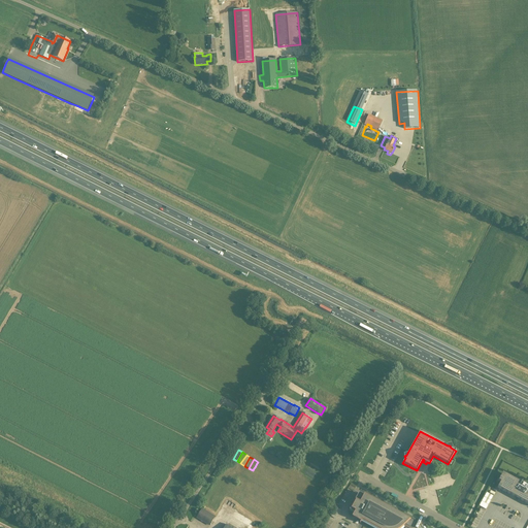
[(229,465),(227,469),(235,474),(238,470),(229,465)]
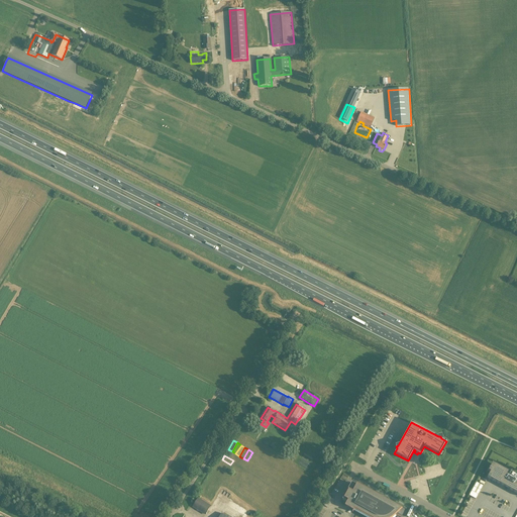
[(255,463),(254,464),(257,468),(264,458),(260,456),(259,458),(257,459),(256,461),(255,463)]
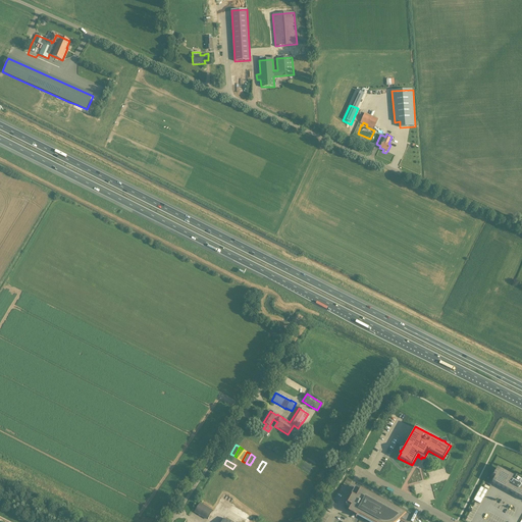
[(266,463),(260,472),(264,474),(269,465),(266,463)]
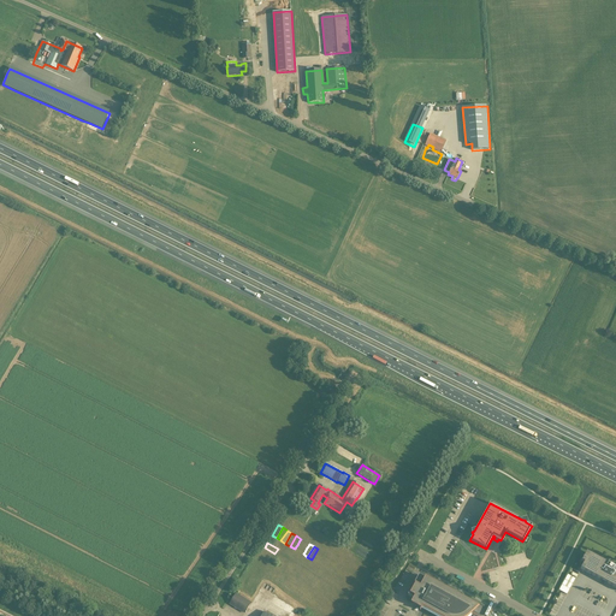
[(265,548),(261,552),(272,558),(274,554),(265,548)]
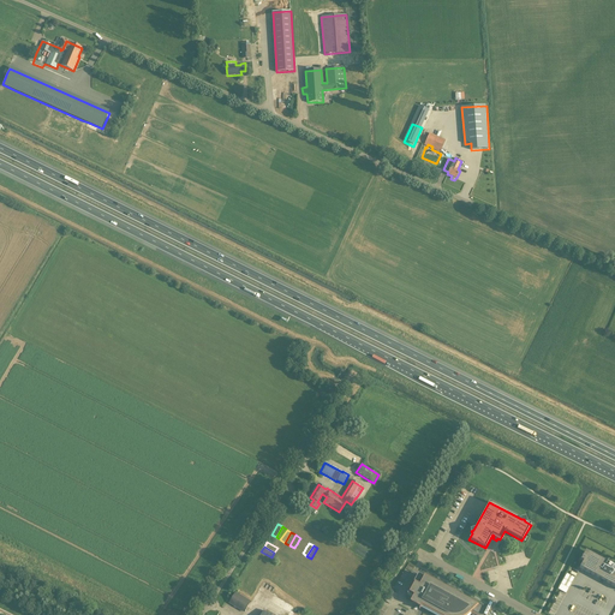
[(317,548),(311,559),(316,561),(322,551),(317,548)]
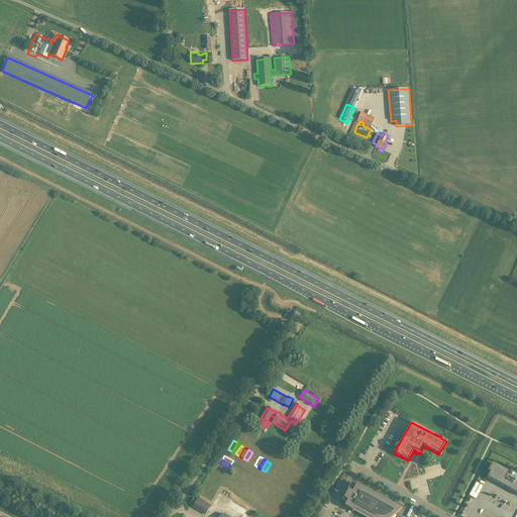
[(219,463),(217,467),(226,473),(228,469),(219,463)]
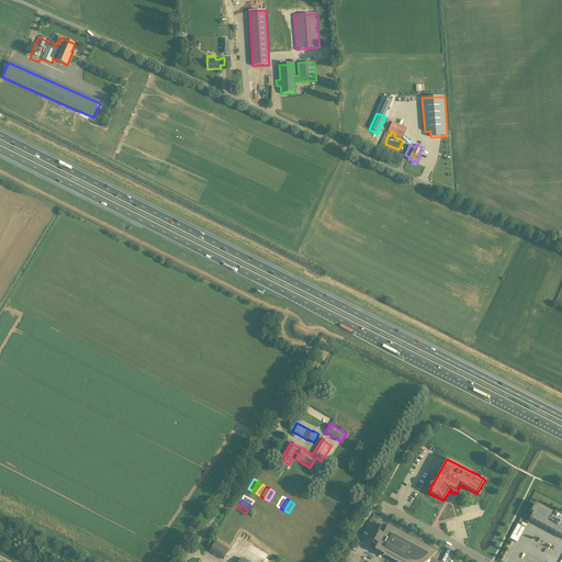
[(294,504),(289,513),(293,515),(299,506),(294,504)]
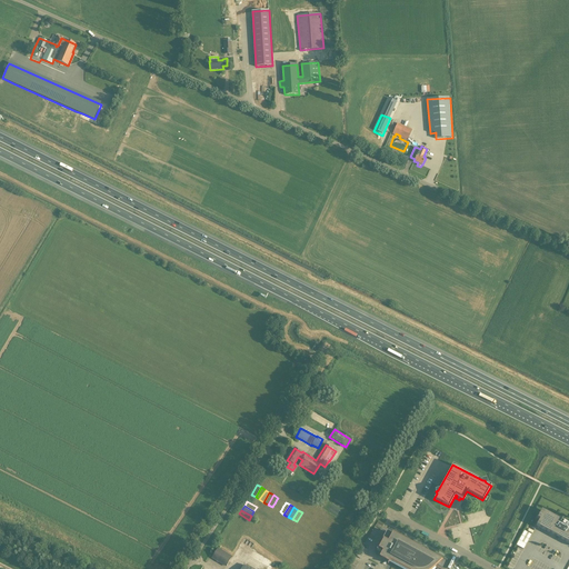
[(568,525),(568,523),(568,522),(562,519),(561,521),(542,511),(539,516),(538,516),(537,518),(539,520),(536,526),(568,543),(568,525)]
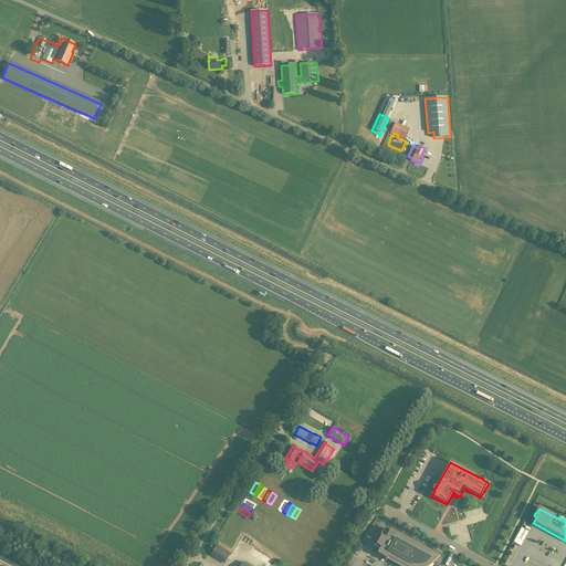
[(301,510),(295,519),(299,522),(304,512),(301,510)]
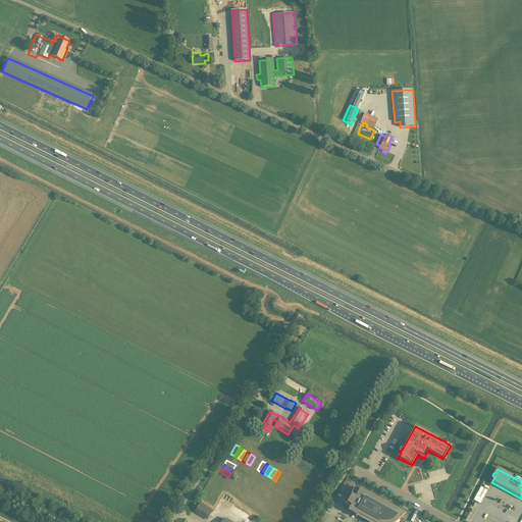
[(219,471),(217,475),(225,480),(228,477),(219,471)]
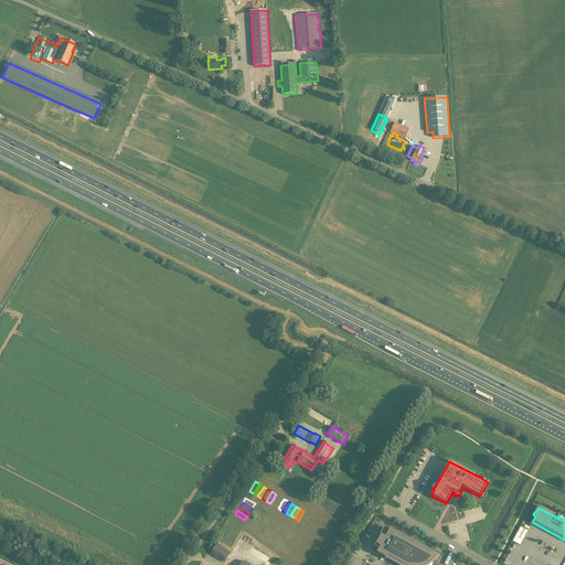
[(235,514),(233,519),(234,520),(236,521),(238,522),(240,523),(242,524),(244,520),(235,514)]
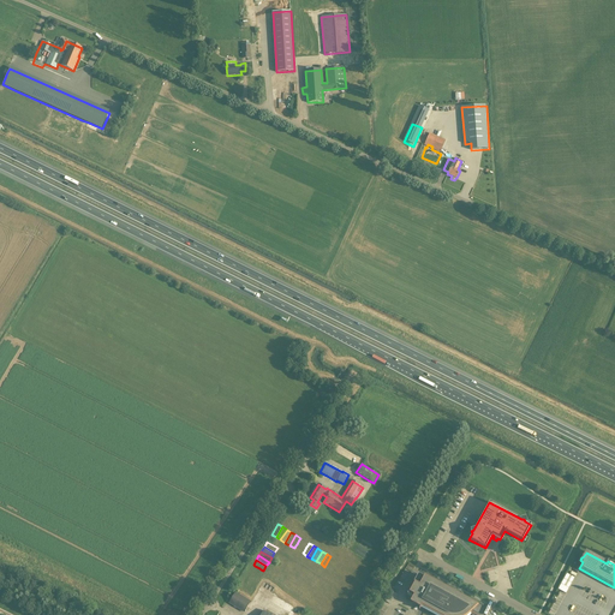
[(310,568),(306,573),(317,579),(320,574),(310,568)]
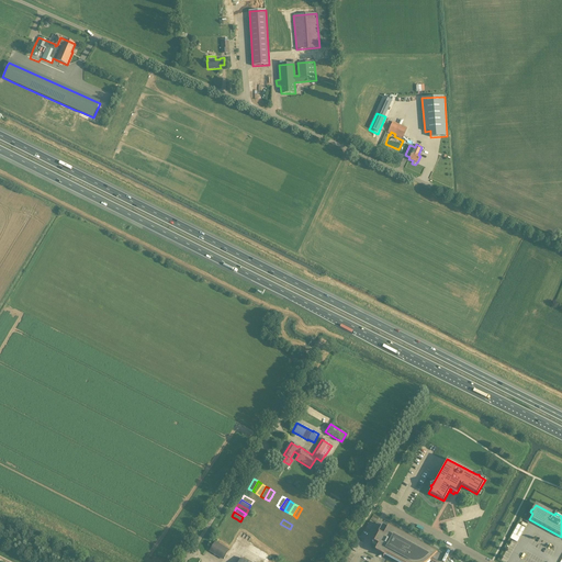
[(280,524),(278,528),(288,534),(290,529),(280,524)]
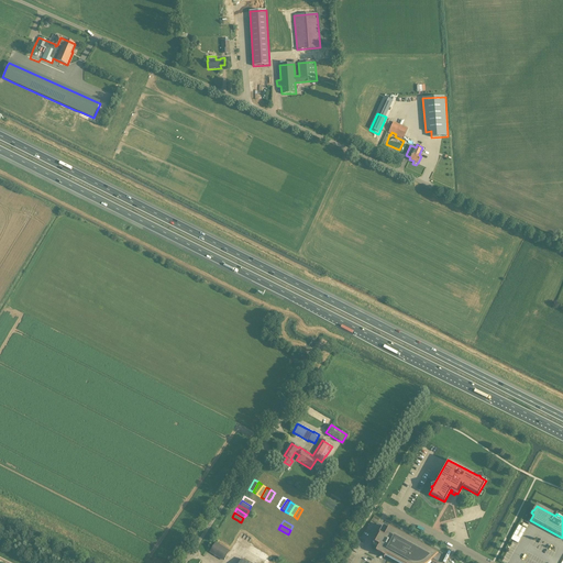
[(511,539),(518,542),(526,528),(519,525),(511,539)]
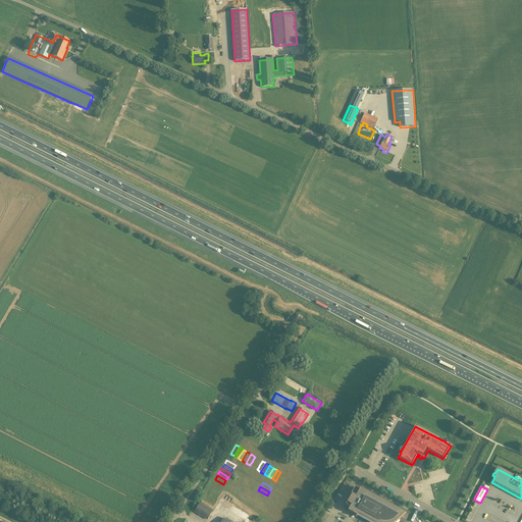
[(357,514),(372,521),(395,521),(396,521),(397,521),(398,520),(399,519),(398,518),(396,517),(394,516),(390,514),(388,513),(386,512),(390,508),(355,487),(346,505),(356,510),(354,514),(357,515),(357,514)]
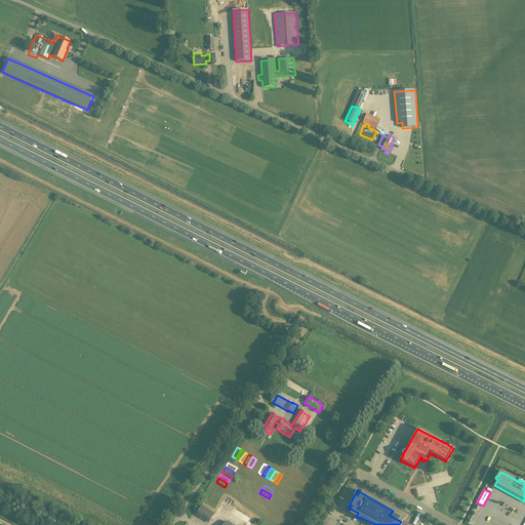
[(259,493),(257,496),(266,501),(269,498),(259,493)]
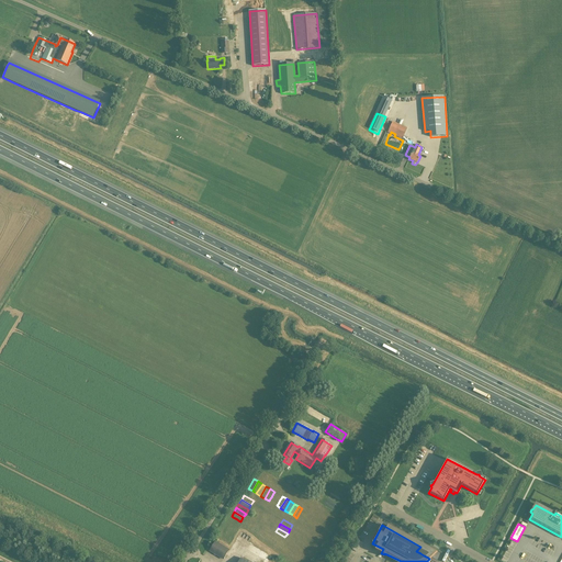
[(276,531),(273,536),(282,541),(284,537),(276,531)]
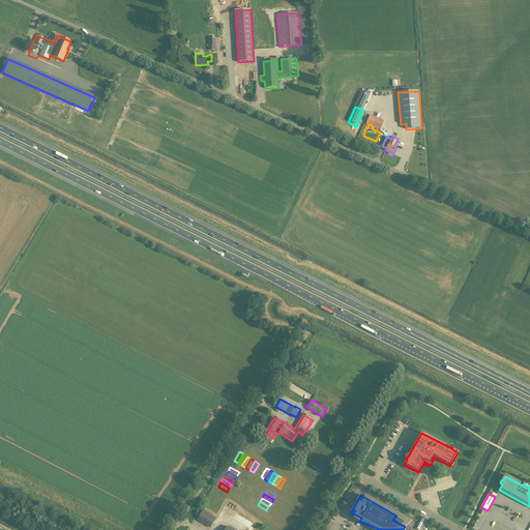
[(258,505),(255,509),(257,510),(259,511),(260,512),(262,513),(264,514),(266,510),(258,505)]
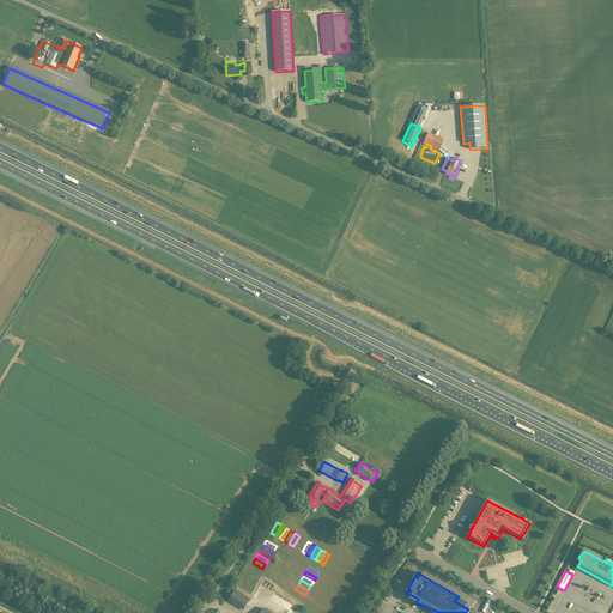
[(243,611),(249,600),(235,592),(229,601),(243,611)]
